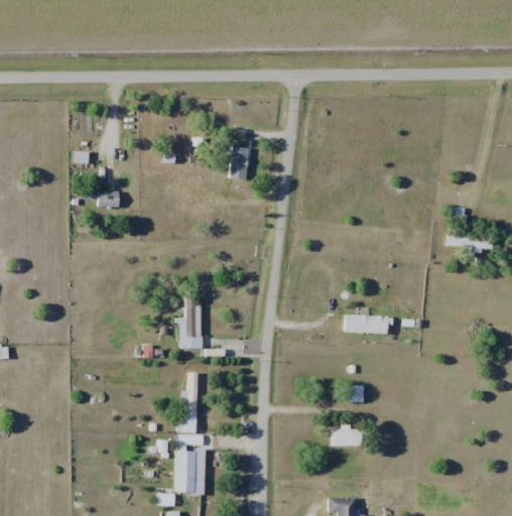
[(227,178),(248,179),(248,147),(228,147),(228,166),(215,166),(214,182),(226,182),(227,178)]
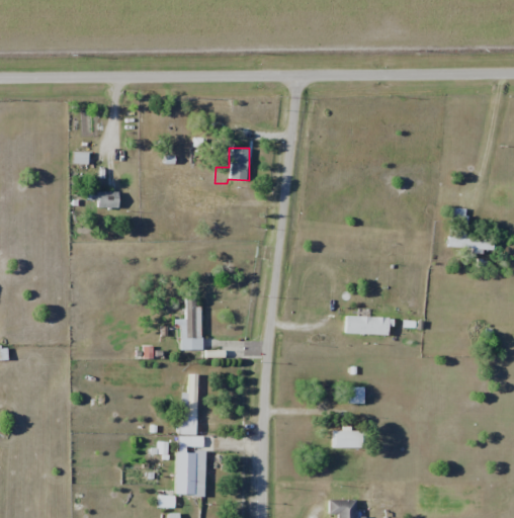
[(75,164),(88,164),(88,152),(75,152),(75,164)]
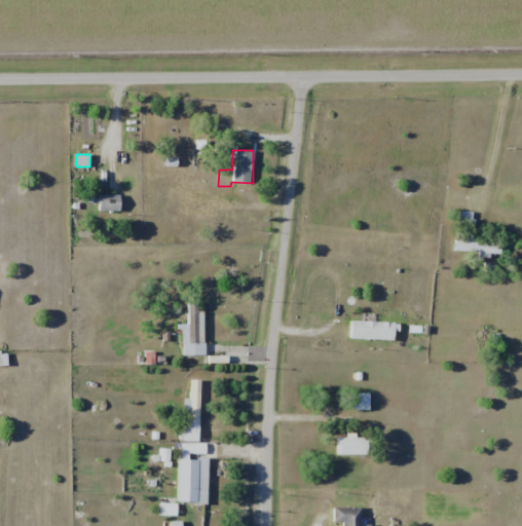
[(99,195),(99,211),(120,211),(120,195),(99,195)]
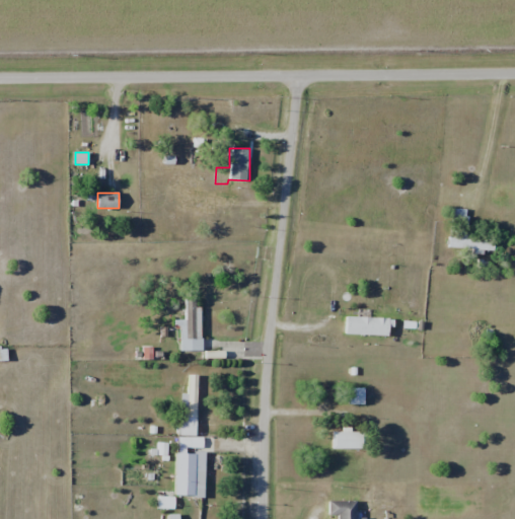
[(452,248),(495,250),(496,236),(470,235),(471,209),(453,209),(452,248)]
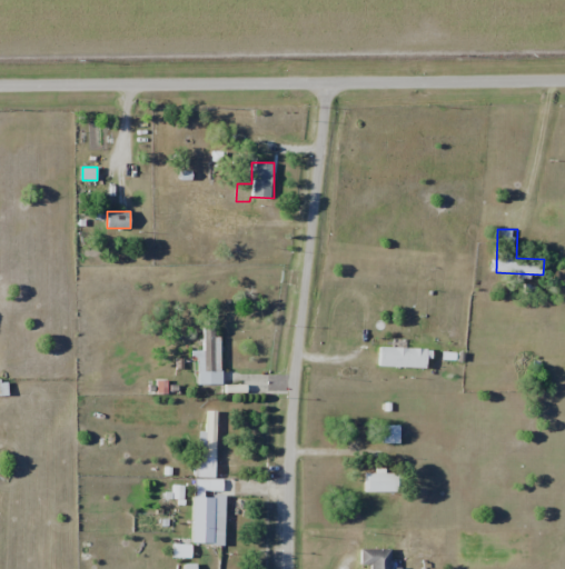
[(202,385),(222,385),(222,336),(216,336),(216,327),(202,327),(202,385)]
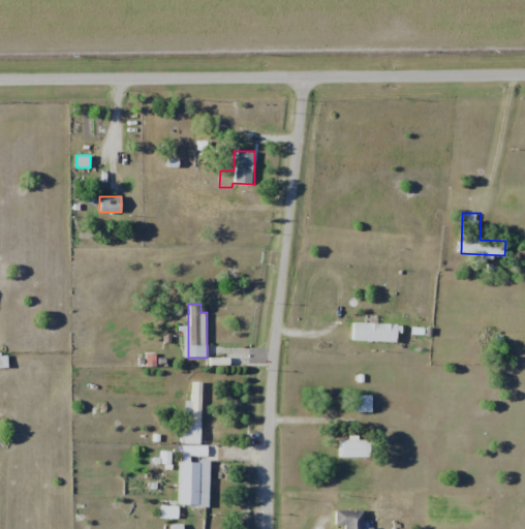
[(352,341),(396,341),(396,323),(352,323),(352,341)]
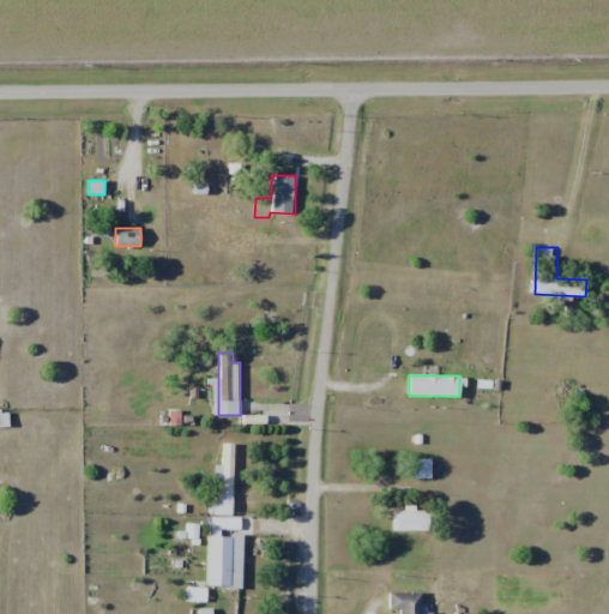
[(235,444),(223,444),(223,494),(213,494),(212,516),(234,516),(235,444)]
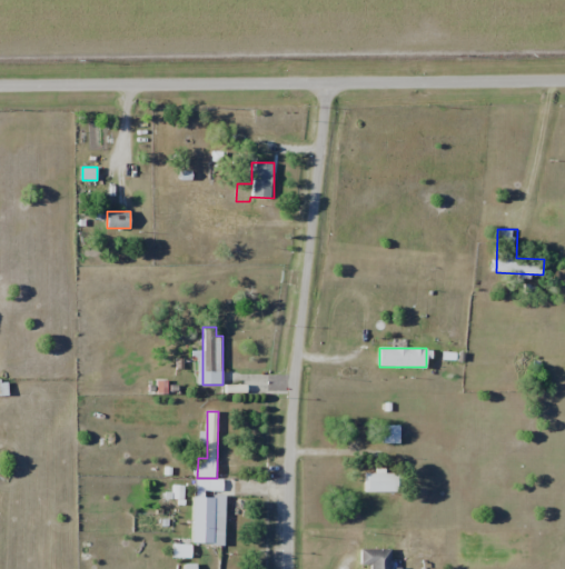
[(402,443),(402,425),(384,425),(384,443),(402,443)]
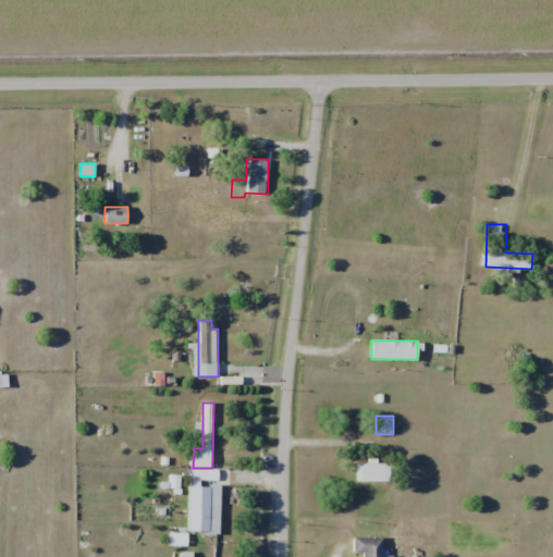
[(359,463),(359,483),(392,483),(392,463),(359,463)]
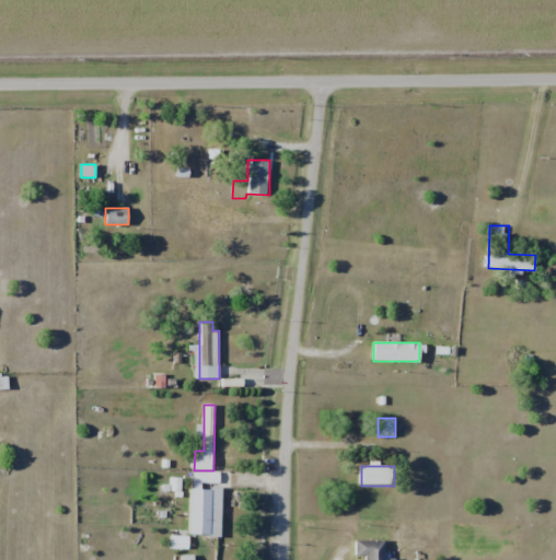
[(201,538),(213,538),(213,486),(201,486),(201,538)]
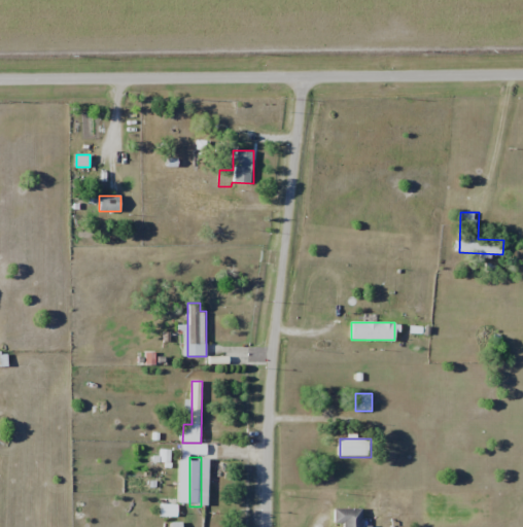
[(363,526),(363,508),(337,508),(336,526),(363,526)]
